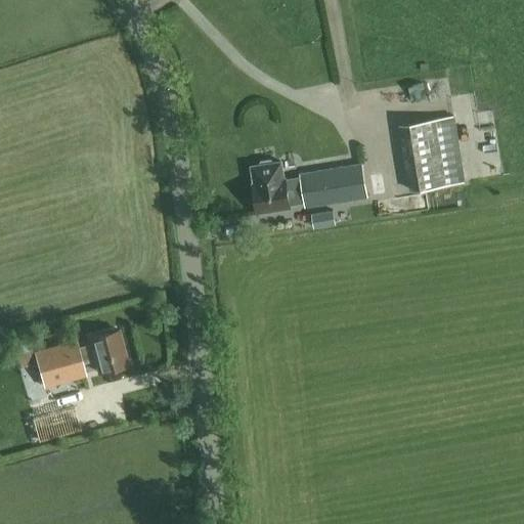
[(450,183),(441,120),(400,126),(410,189),(450,183)]
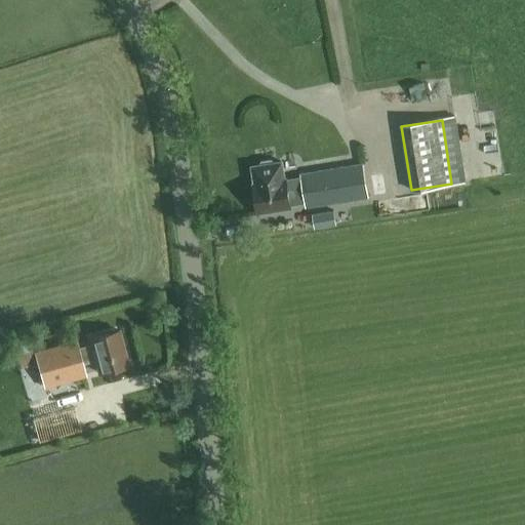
[(290,208),(289,205),(305,203),(305,207),(367,197),(362,164),(299,173),(299,176),(285,179),(285,178),(283,178),(281,162),(273,163),(272,161),(271,159),(260,161),(259,163),(260,165),(252,166),(254,184),(252,184),(257,213),(290,208)]
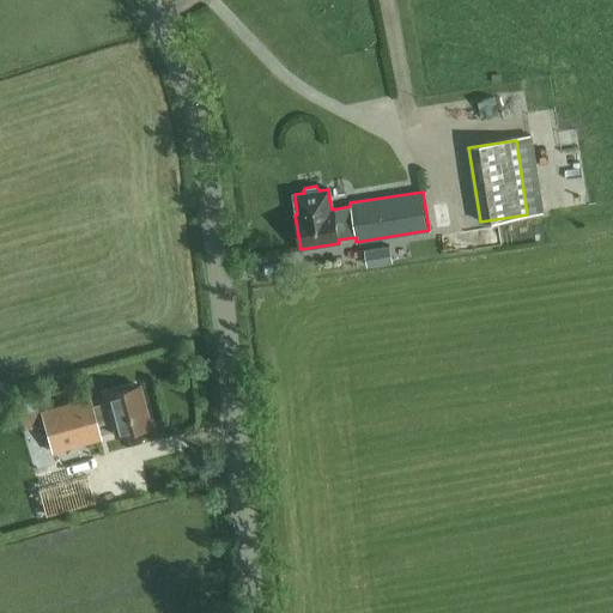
[(392,262),(388,247),(375,249),(377,265),(392,262)]
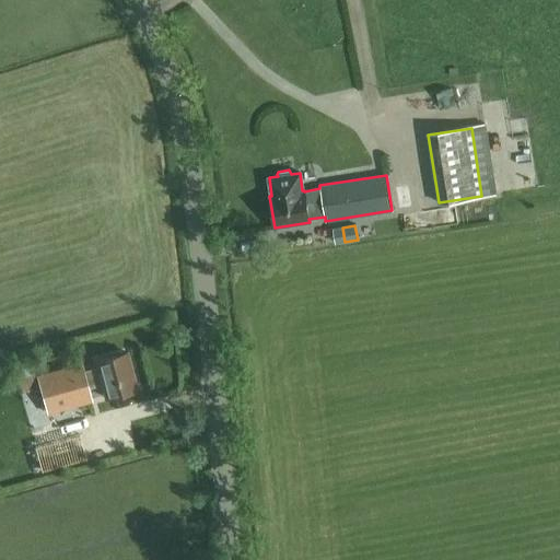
[(97,366),(82,370),(81,364),(37,375),(48,411),(91,399),(88,387),(102,384),(105,397),(136,389),(126,352),(95,360),(97,366)]
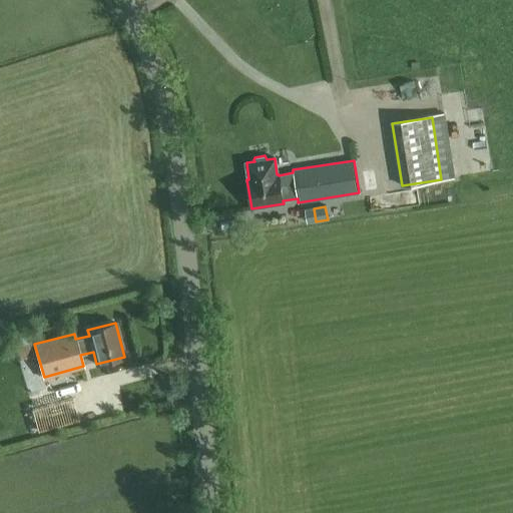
[(20,358),(34,354),(28,334),(14,338),(20,358)]
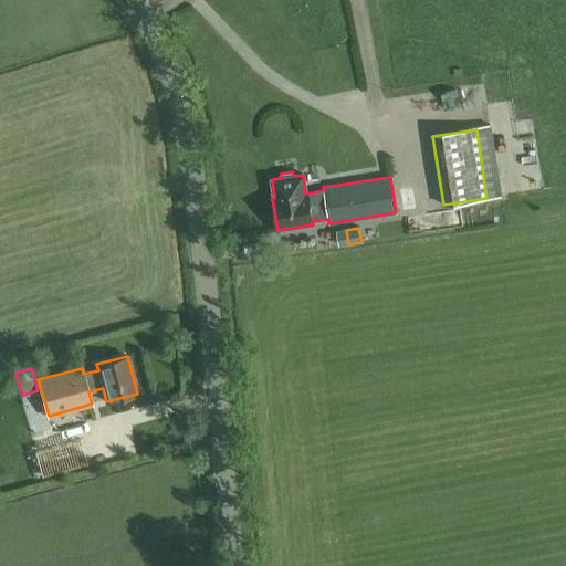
All buildings are outlined.
